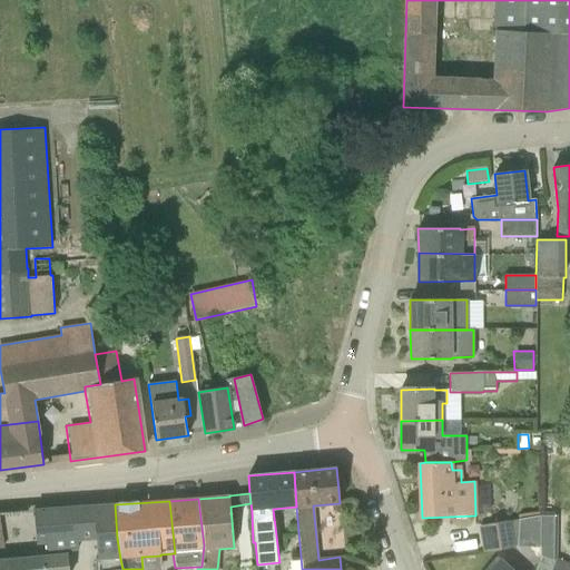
[(123,569),(120,559),(117,538),(115,504),(74,508),(78,542),(96,540),(97,569),(123,569)]
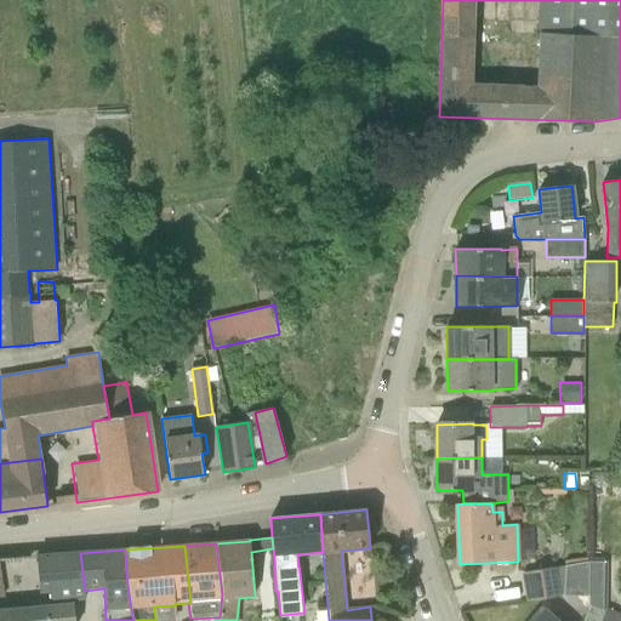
[(80,553),(36,556),(39,596),(51,594),(51,603),(84,602),(86,600),(85,593),(85,591),(80,553)]
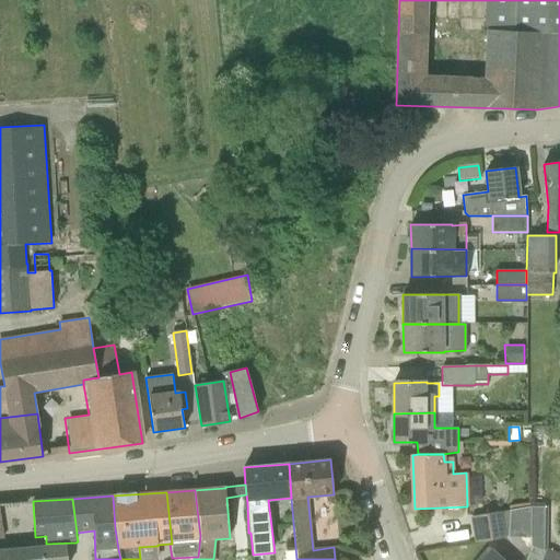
[(529,537),(529,552),(533,547),(543,551),(543,508),(529,508),(529,537)]
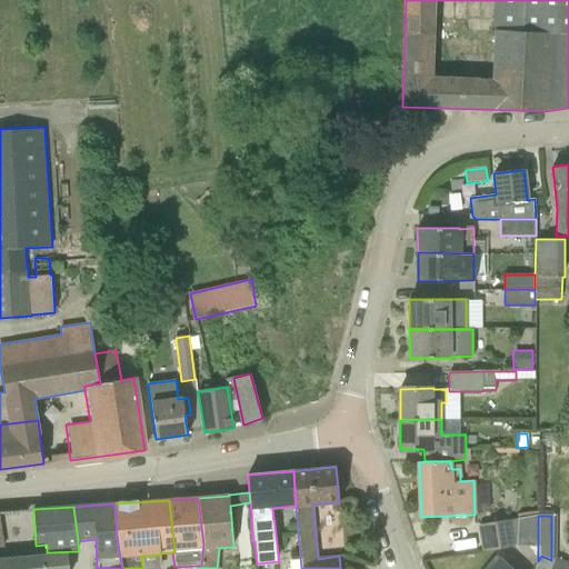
[(509,520),(480,525),(485,551),(513,547),(509,520)]
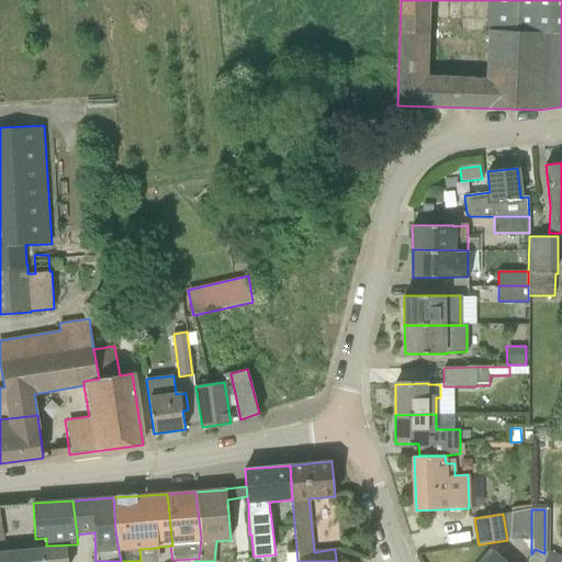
[(67,561),(66,546),(0,550),(0,561),(67,561)]
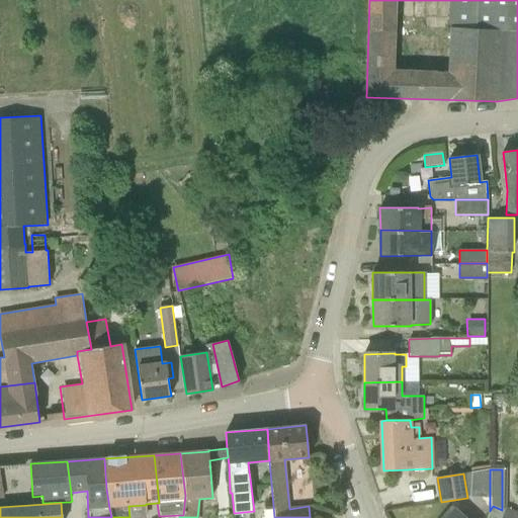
[(487,517),(500,517),(504,510),(502,510),(493,506),(490,511),(487,517)]
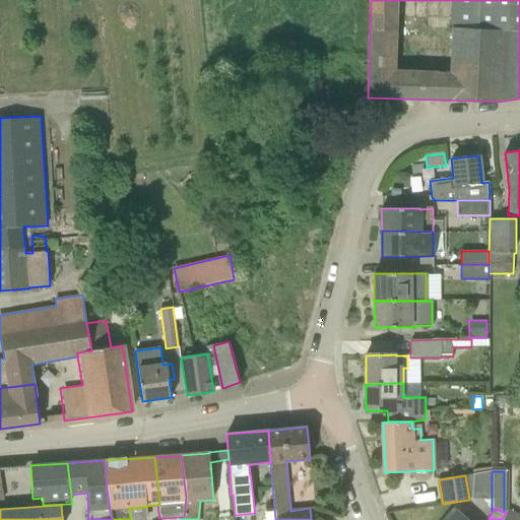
[(465,519),(456,511),(448,519),(465,519)]
